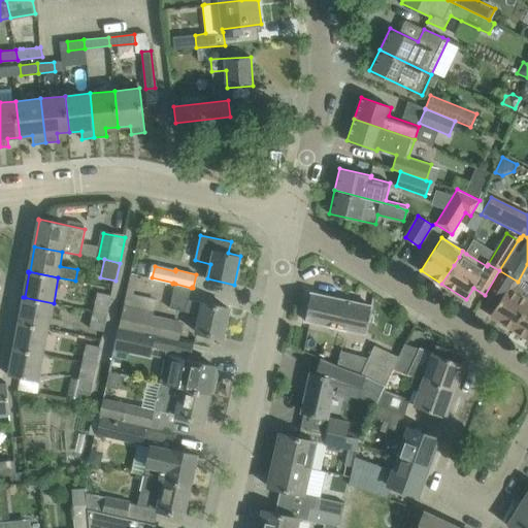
[(502,272),(487,296),(498,303),(490,315),(501,322),(501,325),(508,329),(510,327),(513,329),(527,302),(527,299),(521,295),(524,291),(516,286),(518,282),(502,272)]
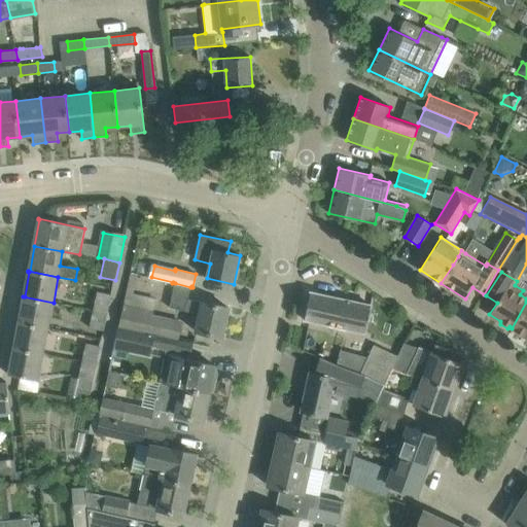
[(188,299),(190,287),(175,283),(169,308),(184,311),(200,315),(197,331),(221,337),(229,307),(203,302),(188,299)]
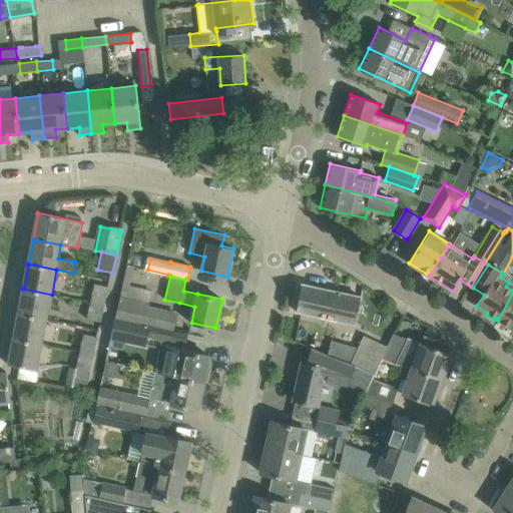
[(90,301),(104,305),(108,287),(94,284),(90,301)]
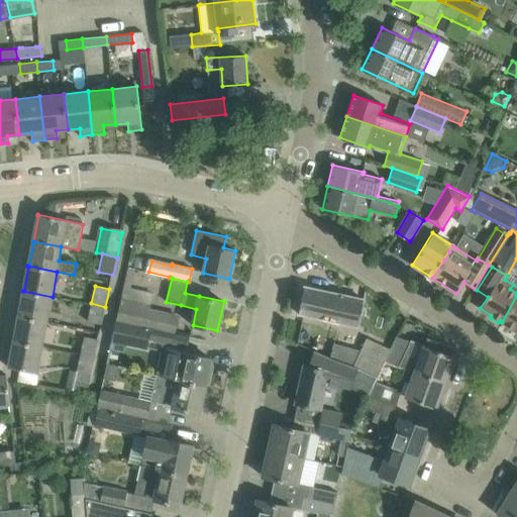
[(299,314),(357,327),(364,299),(305,287),(299,314)]
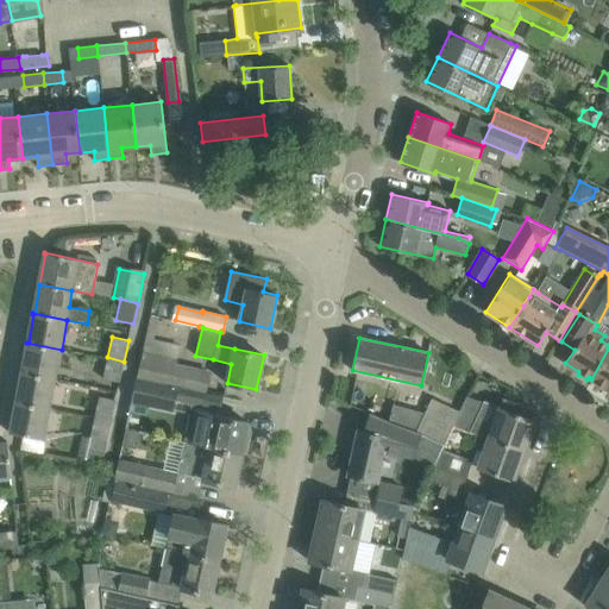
[(56,378),(62,350),(26,343),(26,344),(29,344),(23,372),(56,378)]
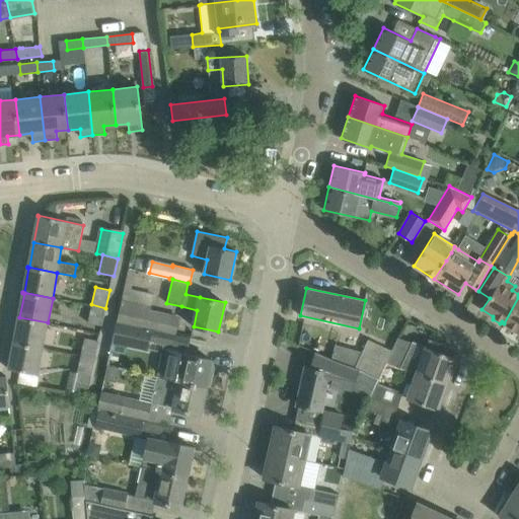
[(518,297),(504,323),(518,332),(518,297)]
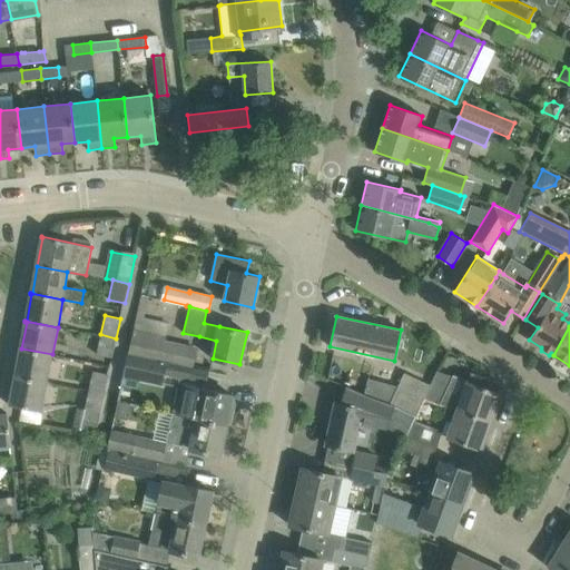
[(128,353),(193,367),(197,347),(166,340),(166,336),(134,328),(128,353)]
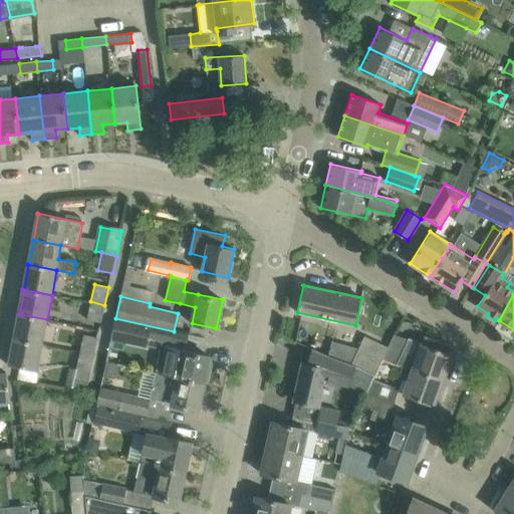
[(101,323),(104,305),(90,301),(86,319),(101,323)]
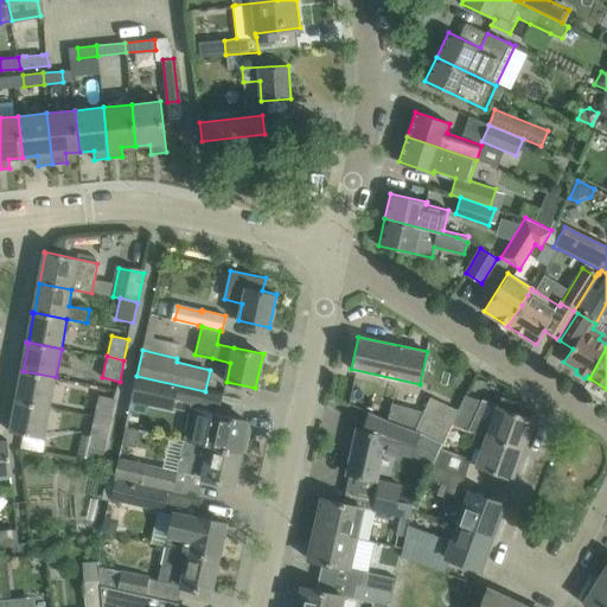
[(447,366),(435,384),(457,397),(467,378),(447,366)]
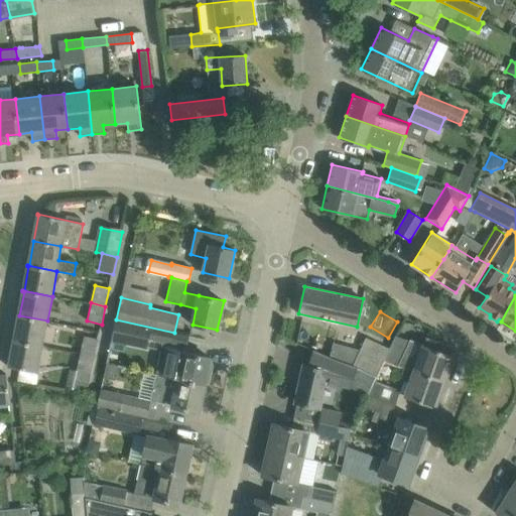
[(43,347),(47,320),(19,315),(14,341),(43,347)]
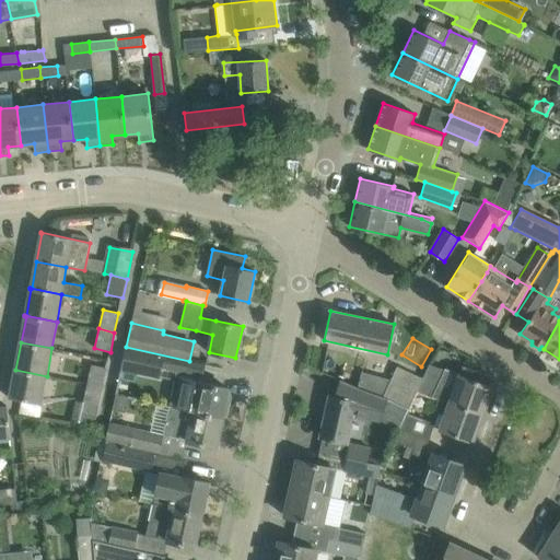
[(187,374),(189,361),(126,347),(120,369),(159,378),(161,369),(187,374)]
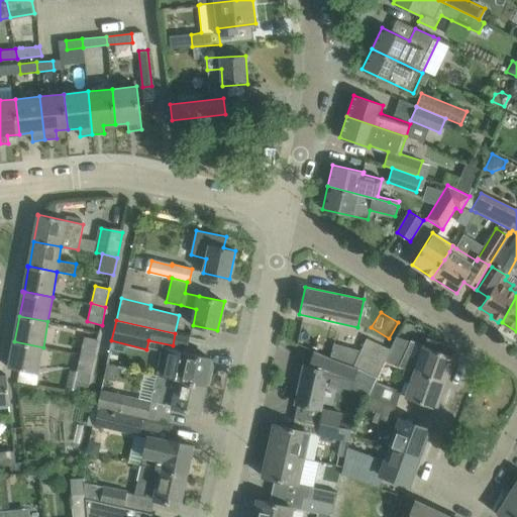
[(94,357),(95,355),(98,339),(84,336),(80,353),(94,357)]
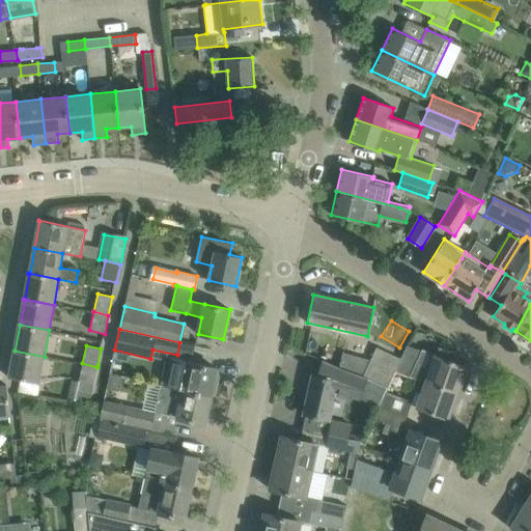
[(393,370),(400,358),(376,346),(370,360),(342,352),(339,367),(386,388),(393,370)]
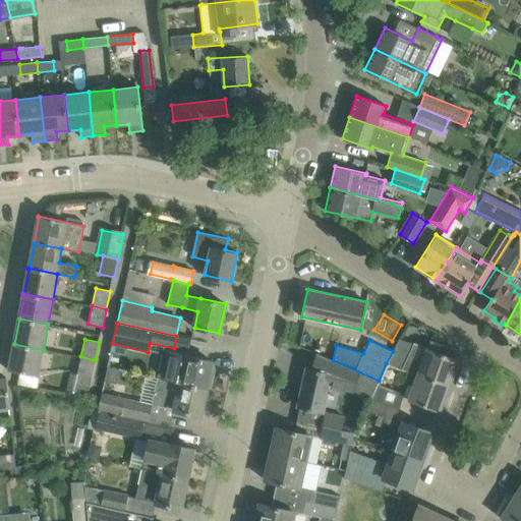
[(393,351),(386,363),(409,371),(418,375),(419,373),(448,384),(456,360),(458,361),(458,360),(445,355),(448,346),(430,340),(426,350),(427,350),(423,362),(408,357),(413,345),(398,340),(393,351)]
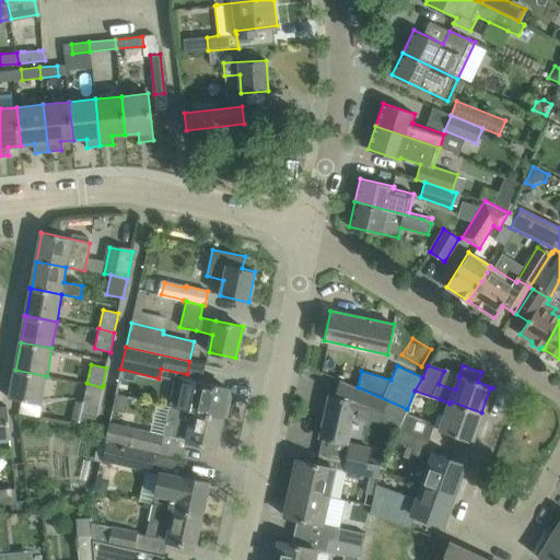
[(9,396),(9,397),(15,398),(22,400),(19,413),(38,418),(42,404),(46,376),(14,370),(14,371),(15,371),(10,396),(9,396)]
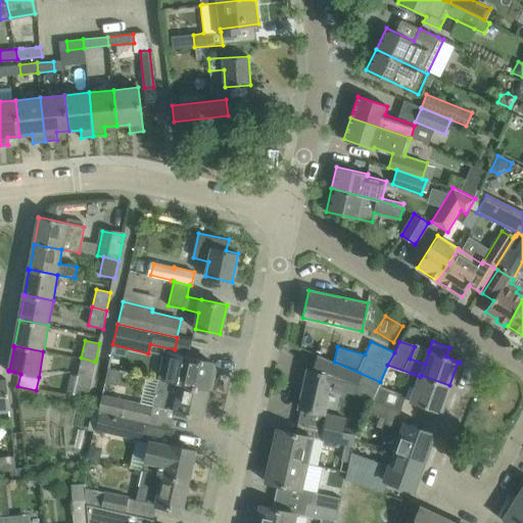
[(214,364),(214,363),(163,351),(157,380),(206,391),(207,388),(211,388),(215,377),(210,376),(214,364)]
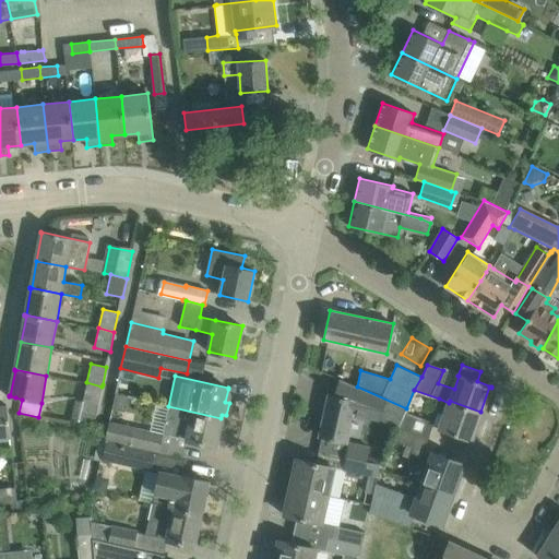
[(330,394),(320,437),(346,442),(353,411),(371,415),(370,421),(387,425),(387,424),(397,427),(397,426),(404,413),(406,408),(357,387),(340,379),(339,380),(340,380),(335,391),(336,391),(335,395),(330,394)]
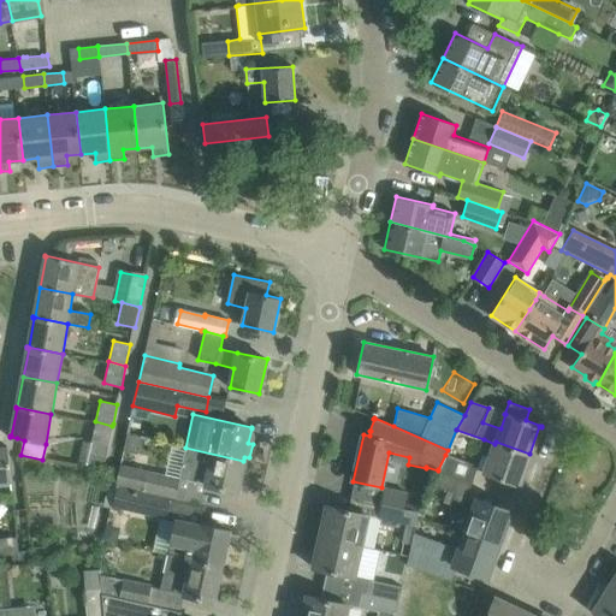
[(107,448),(112,426),(95,421),(90,442),(83,440),(77,462),(105,468),(108,448),(107,448)]
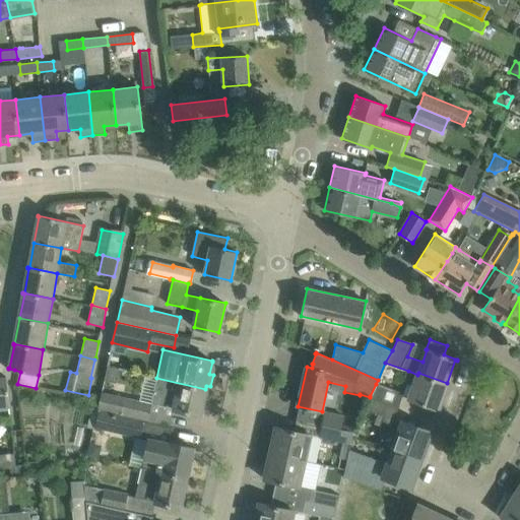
[(408,371),(405,380),(414,384),(409,399),(439,409),(440,408),(438,408),(447,383),(418,373),(417,375),(408,371)]
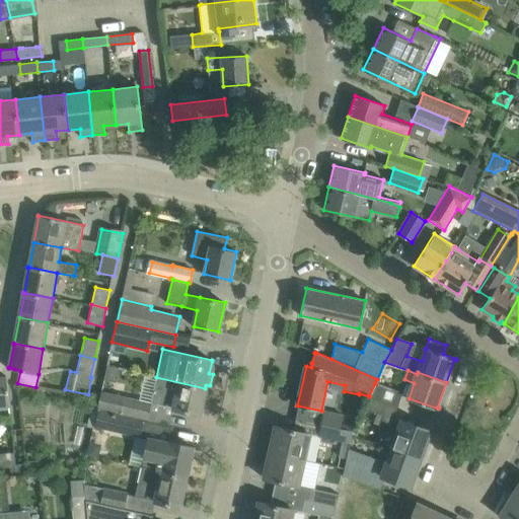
[(0,406),(10,405),(6,376),(5,376),(5,377),(0,377),(0,406)]
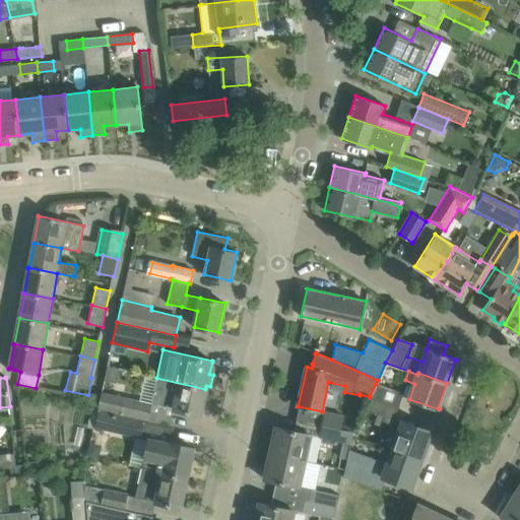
[(200,414),(205,389),(156,378),(152,398),(158,400),(157,405),(174,408),(174,409),(200,415),(200,414)]
